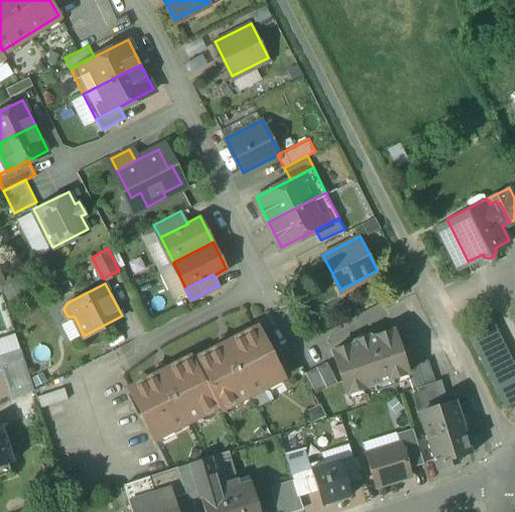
[(402,316),(391,321),(393,328),(398,343),(409,339),(402,316)]
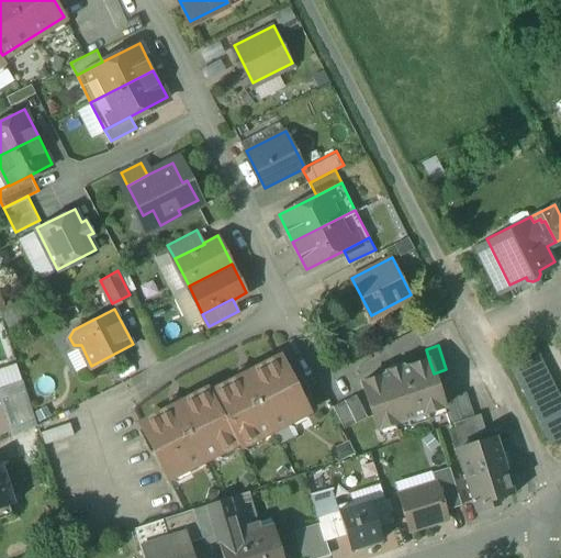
[(560,398),(535,349),(509,358),(542,424),(560,414),(560,398)]
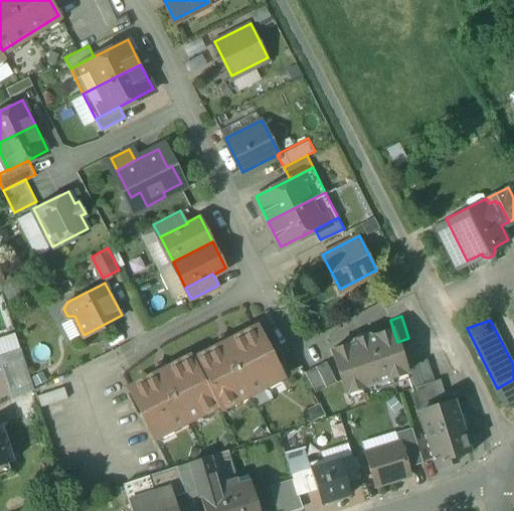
[(392,327),(367,336),(367,334),(356,337),(356,339),(332,348),(346,391),(407,371),(405,364),(397,342),(392,327)]
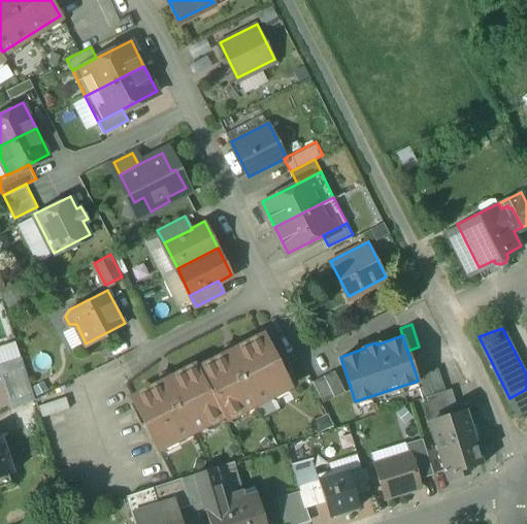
[(171,374),(162,371),(159,381),(160,384),(136,395),(135,398),(159,445),(222,413),(224,416),(288,384),(264,337),(261,336),(237,349),(235,346),(226,342),(224,352),(225,355),(200,367),(199,365),(196,364),(172,377),(171,374)]
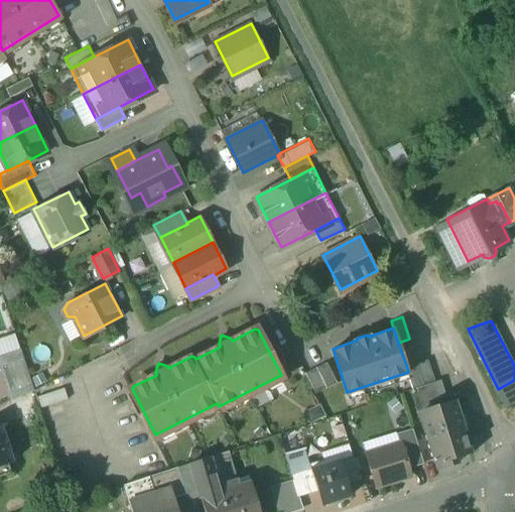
[(21,352),(4,358),(11,380),(9,381),(14,394),(33,388),(21,352)]
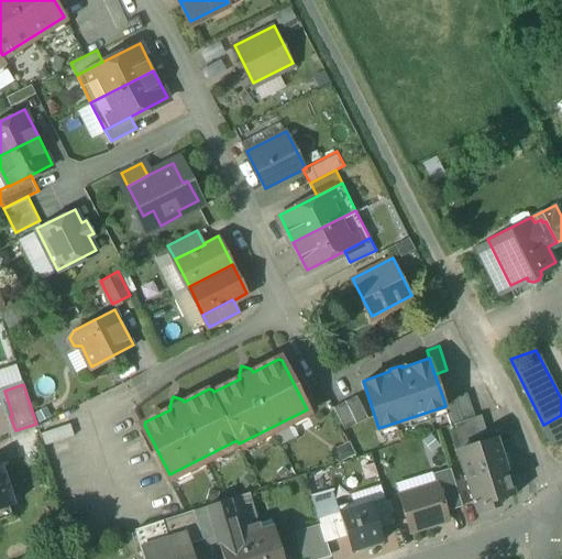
[(467,391),(455,394),(463,418),(475,414),(467,391)]
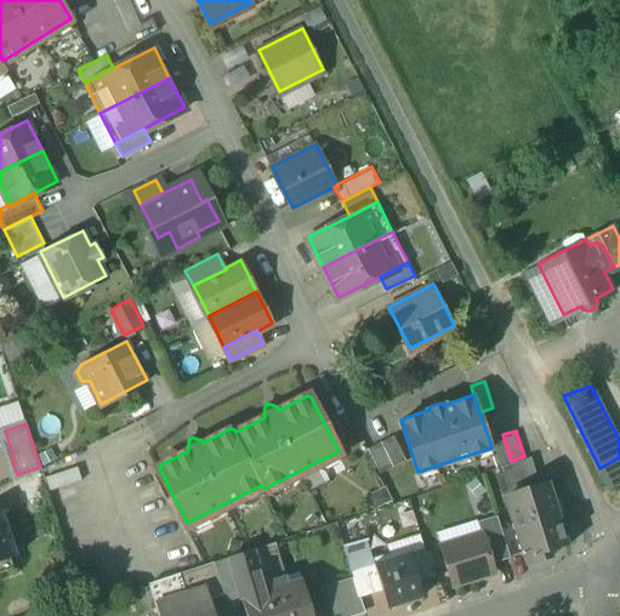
[(407,457),(393,433),(381,439),(393,465),(407,457)]
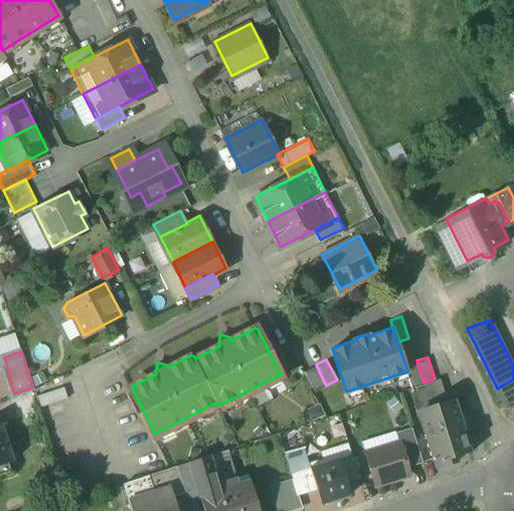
[(416,360),(405,364),(407,371),(412,386),(415,385),(423,382),(416,360)]
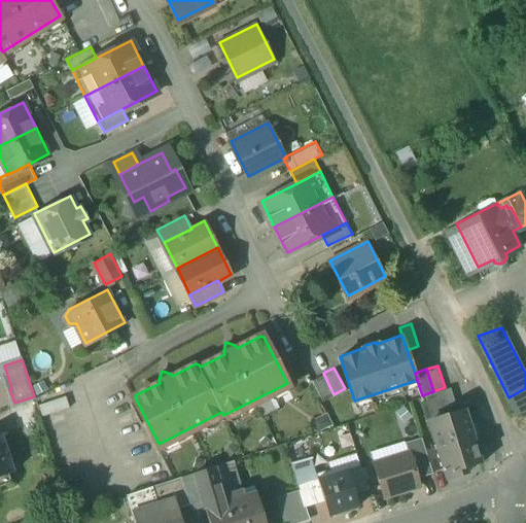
[(323,373),(312,379),(323,399),(334,394),(323,373)]
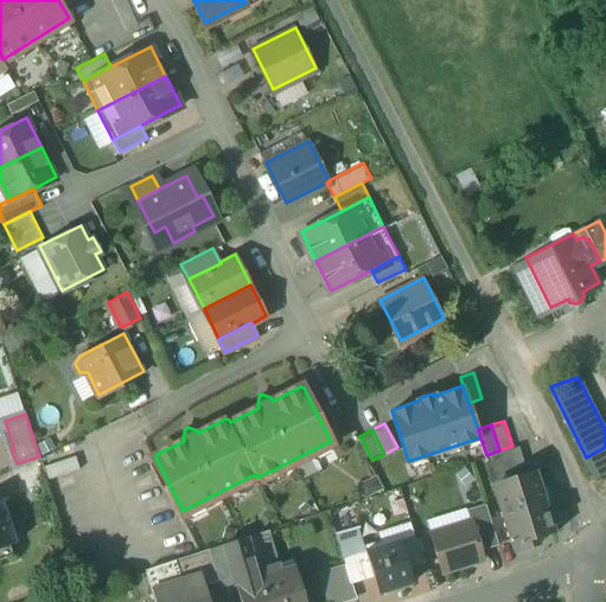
[(499,450),(490,454),(498,481),(528,472),(520,444),(499,450)]
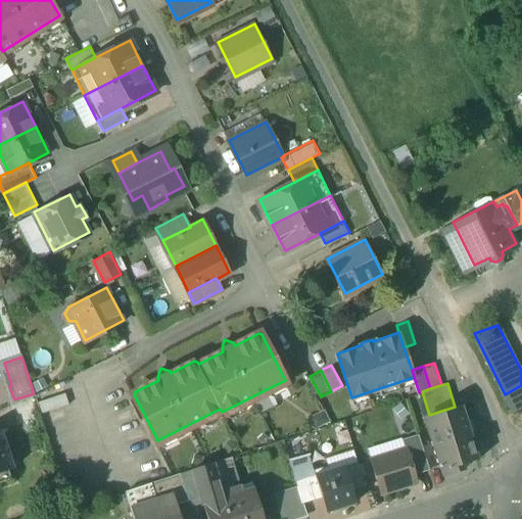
[(521,385),(505,394),(512,410),(521,406),(521,385)]
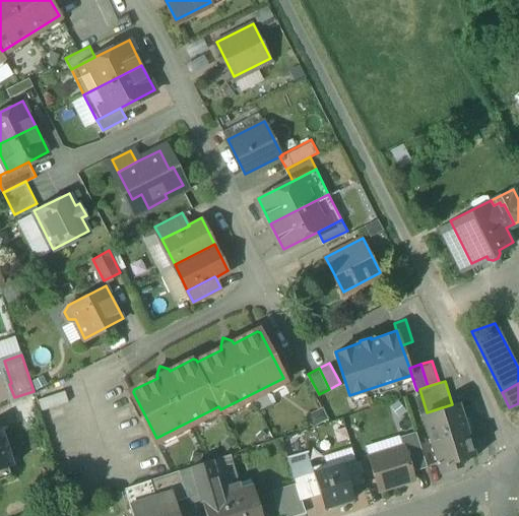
[(65,389),(40,398),(44,410),(69,401),(65,389)]
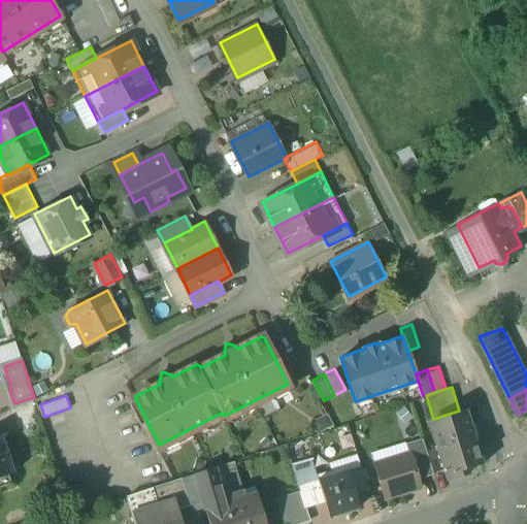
[(433,419),(430,420),(447,471),(472,463),(473,465),(484,461),(481,451),(479,452),(465,408),(459,411),(433,419)]
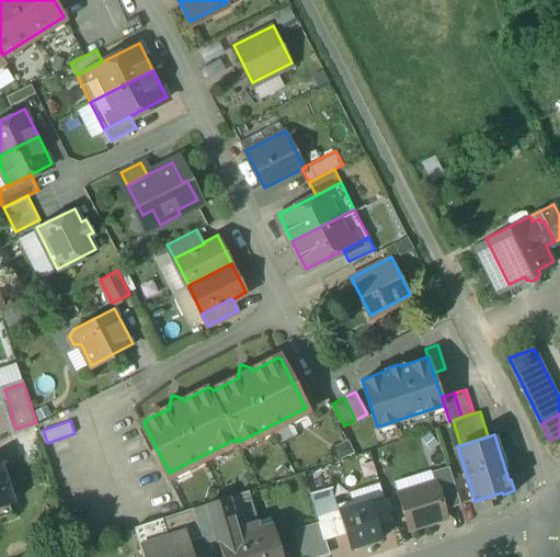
[(0,463),(0,514),(11,511),(8,502),(12,500),(0,463)]
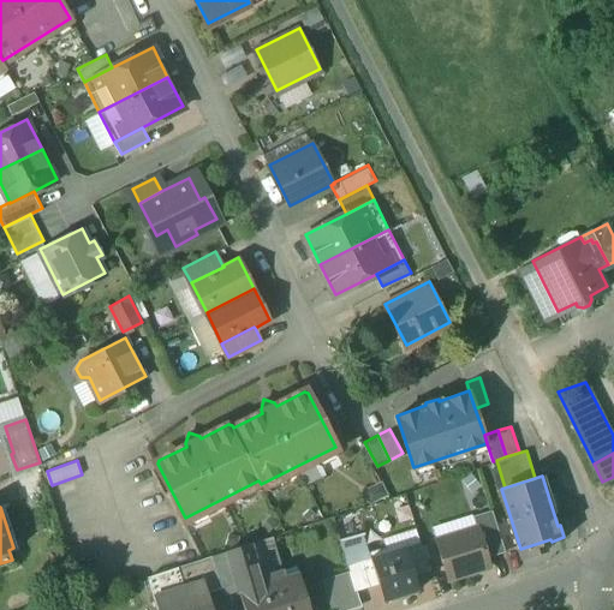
[(492,509),(474,514),(477,526),(478,526),(488,555),(505,550),(492,509)]
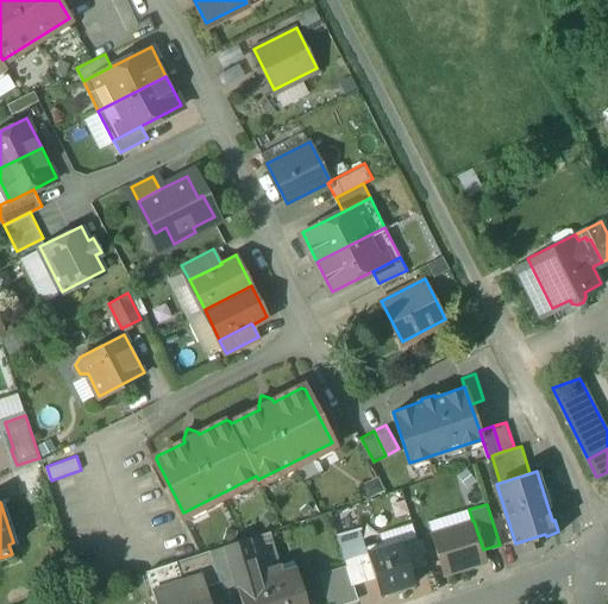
[(401,540),(418,535),(413,521),(380,532),(382,540),(367,545),(369,551),(384,545),(384,548),(402,542),(401,540)]
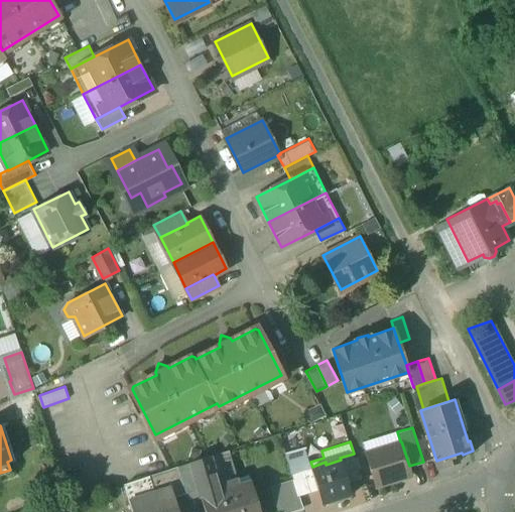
[(400,441),(366,453),(376,485),(411,474),(409,466),(401,441),(400,441)]
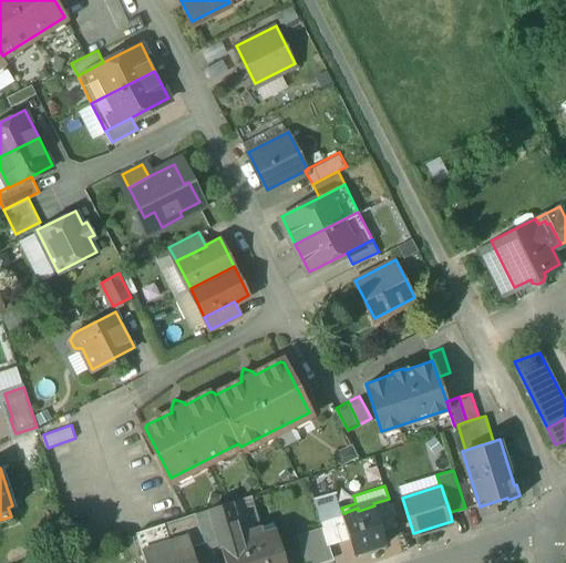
[(336,492),(315,499),(323,526),(329,543),(349,538),(341,513),(336,492)]
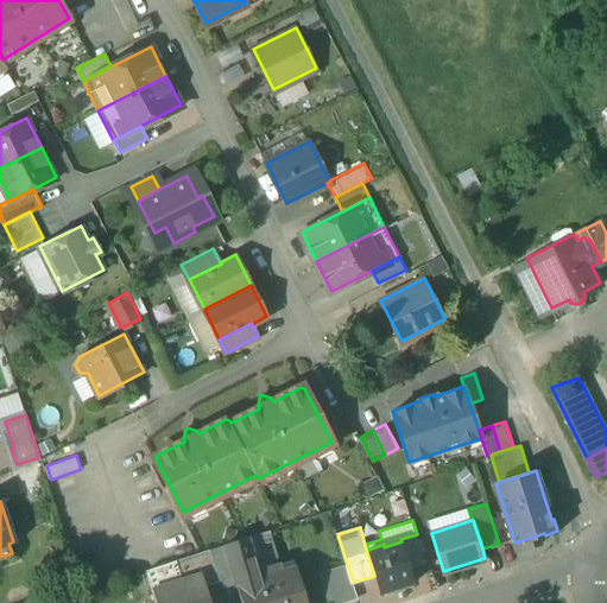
[(247,535),(258,570),(278,563),(269,529),(247,535)]
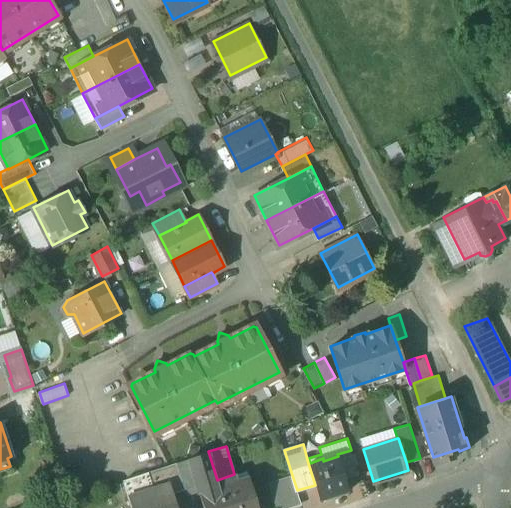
[(338,456),(345,478),(358,474),(351,450),(337,454),(338,456)]
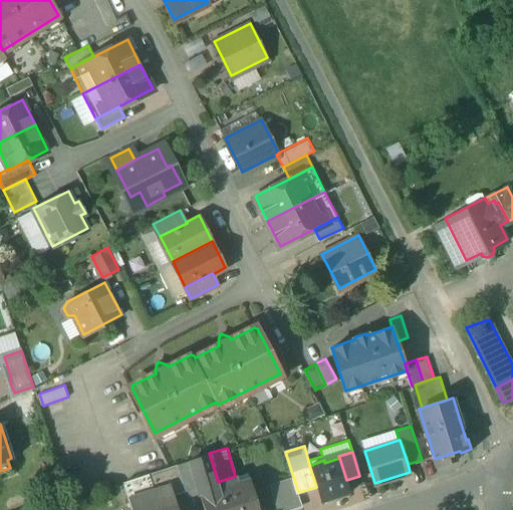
[(209,453),(190,459),(198,486),(200,493),(219,487),(218,482),(209,453)]
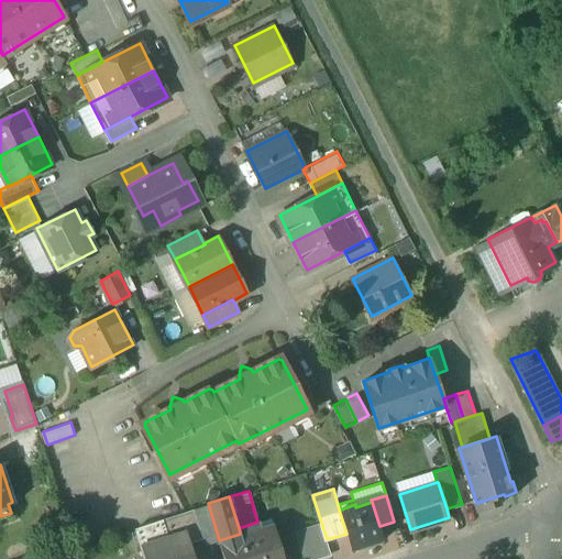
[(372,502),(355,507),(355,504),(341,510),(339,510),(346,534),(352,548),(383,538),(379,526),(372,502)]
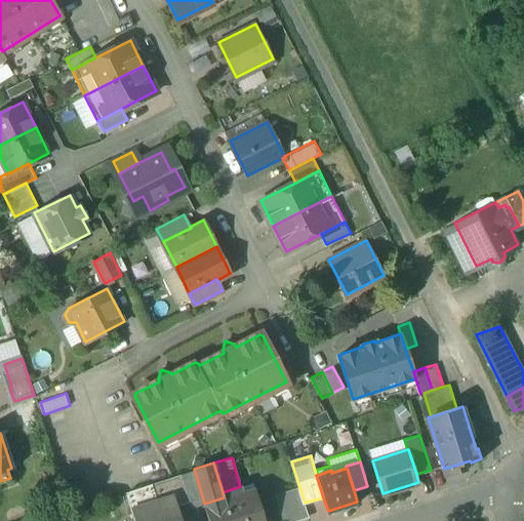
[(202,496),(194,469),(180,474),(189,501),(202,496)]
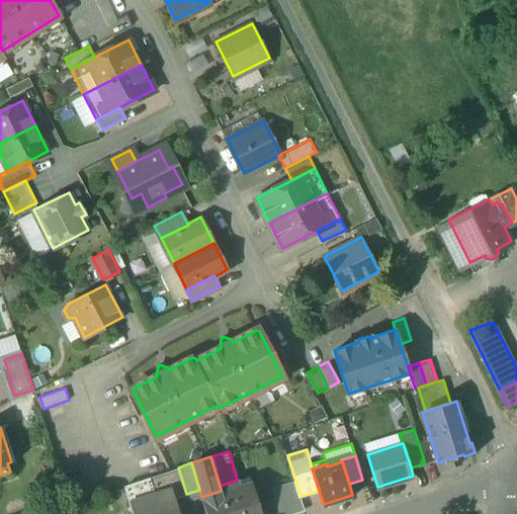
[(178,467),(166,472),(175,498),(186,494),(178,467)]
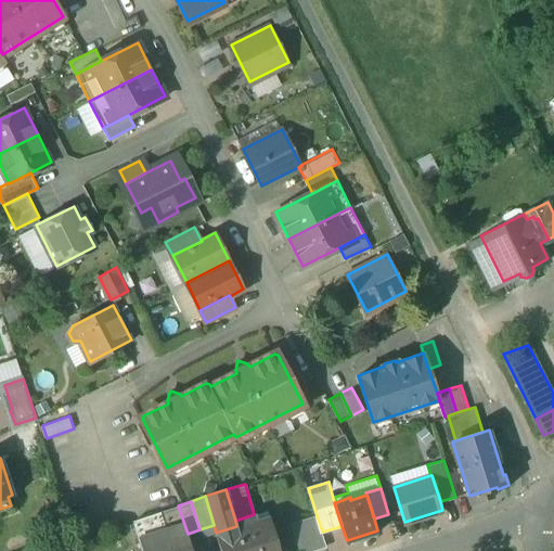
[(178,505),(159,511),(165,528),(139,537),(142,550),(192,550),(188,534),(178,505)]
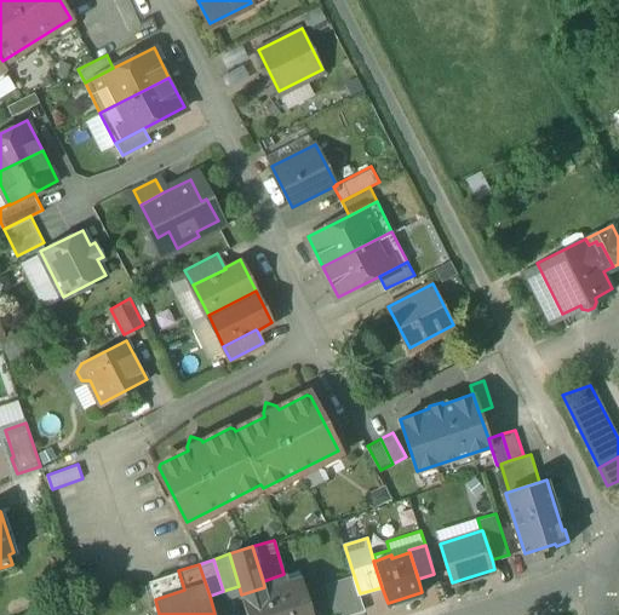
[(178,570),(149,581),(155,599),(184,590),(178,570)]
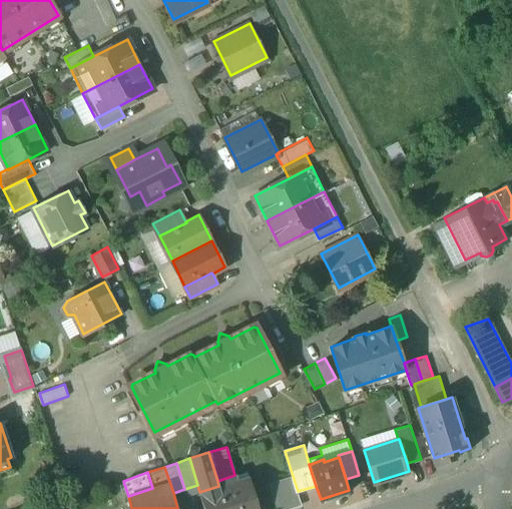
[(234,475),(217,481),(218,486),(199,492),(204,508),(259,508),(249,477),(238,480),(237,475),(234,475)]
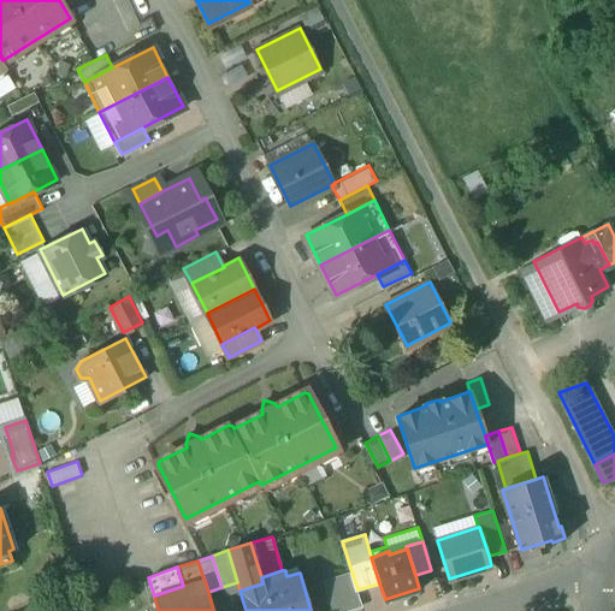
[(358,589),(352,571),(325,580),(335,610),(344,610),(362,606),(358,589)]
